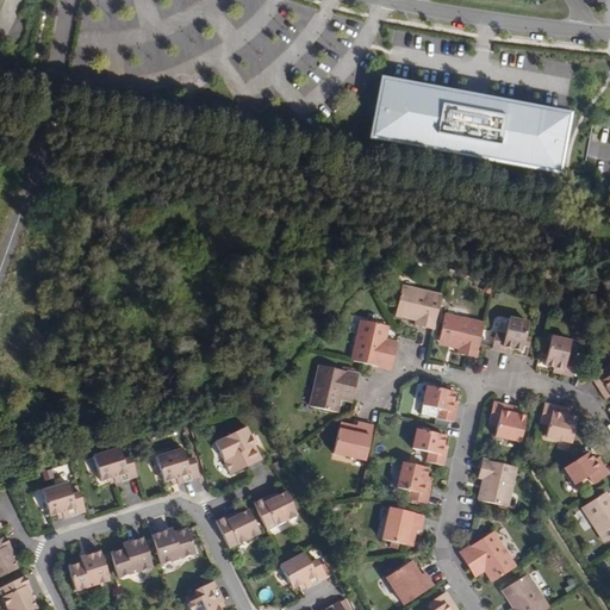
[(385,82),(375,81),(365,136),(552,172),(562,116),(474,99),(385,82)]
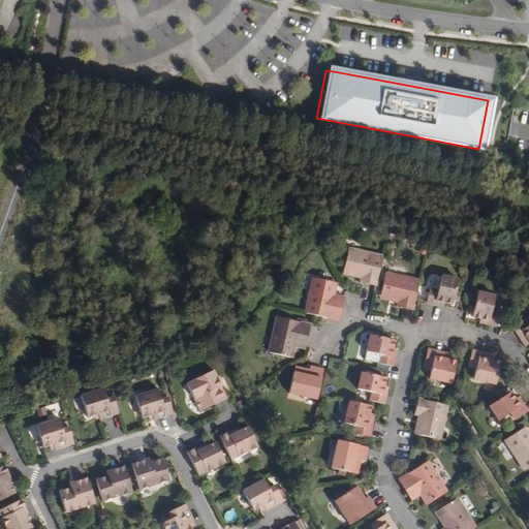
[(382,256),(349,249),(344,271),(362,275),(362,278),(361,282),(376,286),(382,256)]
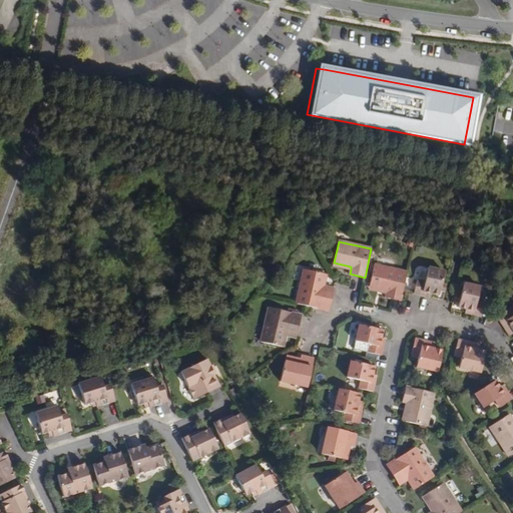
[(407,273),(375,266),(370,287),(387,291),(387,294),(386,298),(401,301),(407,273)]
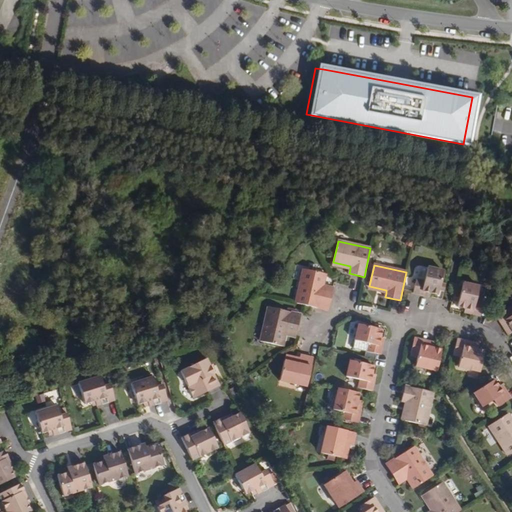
[(443,271),(427,268),(424,281),(417,279),(414,293),(430,297),(431,292),(438,294),(443,271)]
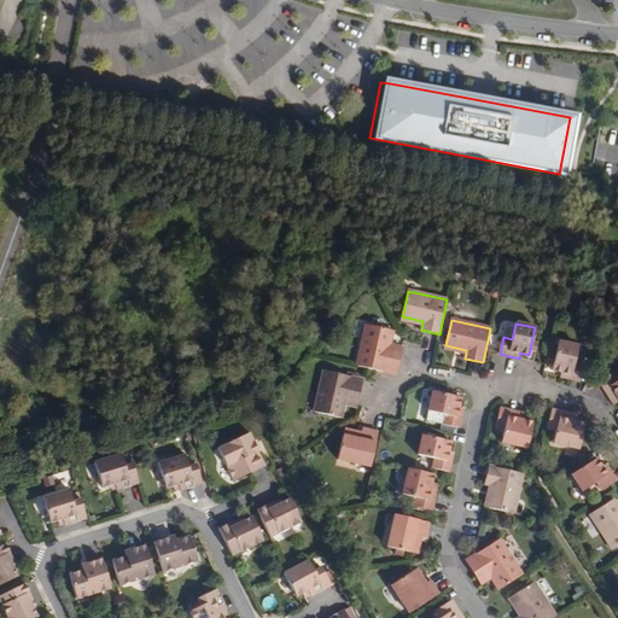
[(394,331),(367,325),(357,366),(396,375),(401,354),(389,350),(390,345),(394,331)]
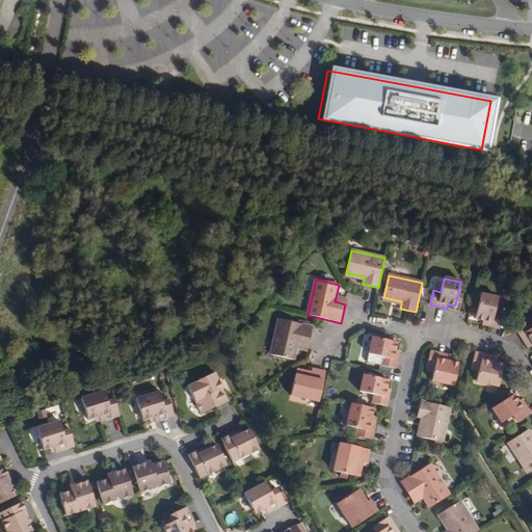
[(498,299),(481,295),(476,320),(483,321),(483,325),(500,328),(502,315),(495,314),(498,299)]
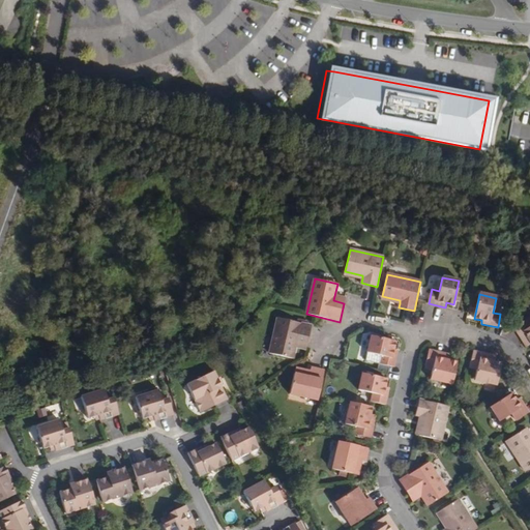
[(529,317),(529,318),(516,327),(525,343),(529,339),(529,317)]
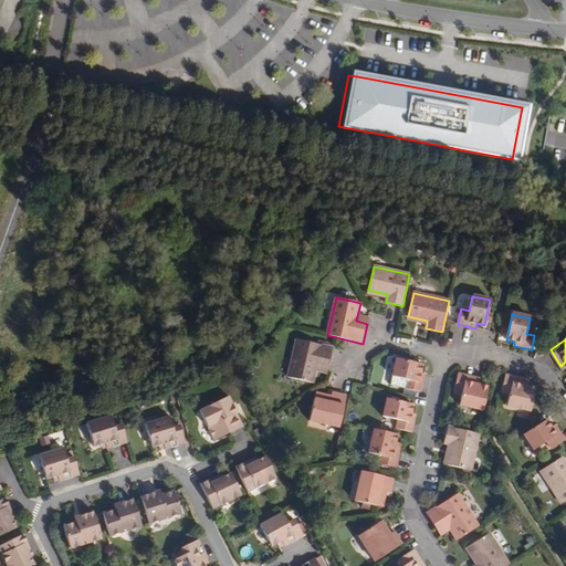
[(332,347),(297,339),(289,376),(312,381),(315,369),(316,365),(327,367),(332,347)]
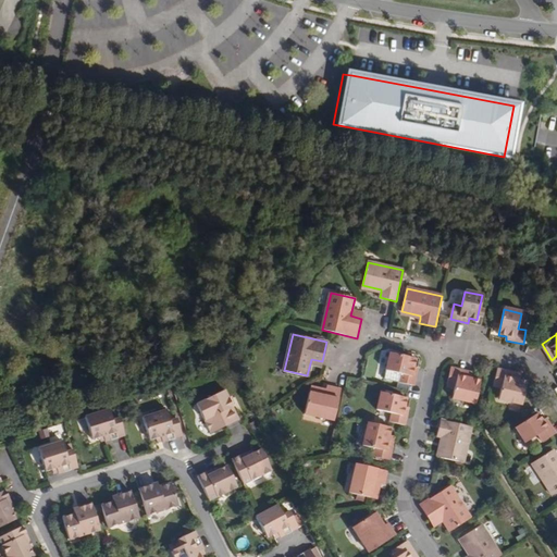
[(416,359),(390,354),(386,371),(400,374),(399,382),(413,385),(417,368),(413,368),(416,359)]
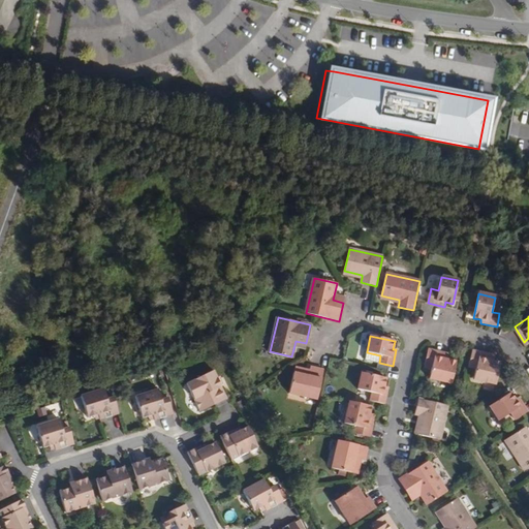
[(446,353),(428,349),(425,366),(431,368),(429,378),(452,383),(457,362),(449,360),(445,359),(446,353)]
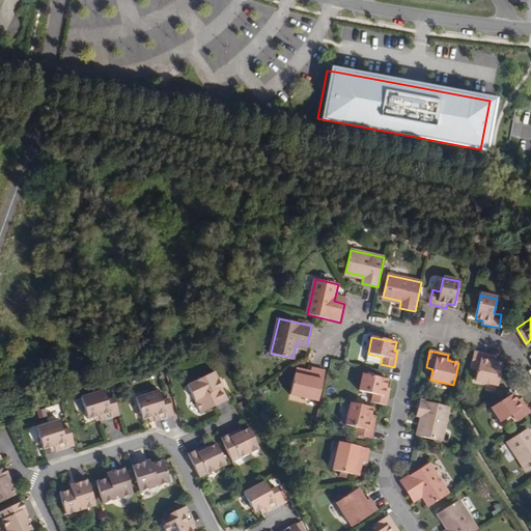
[(493,356),(474,352),(470,369),(478,370),(475,382),(498,386),(502,365),(496,363),(492,362),(493,356)]
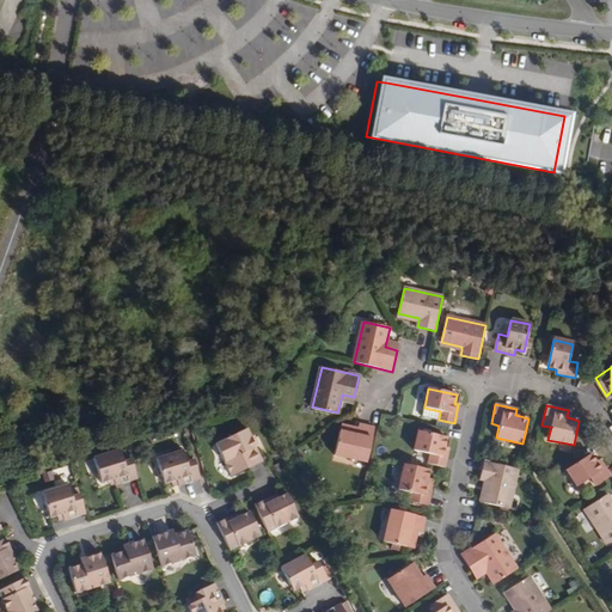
[(374,428),(359,424),(357,432),(356,436),(340,433),(335,456),(366,463),(374,428)]
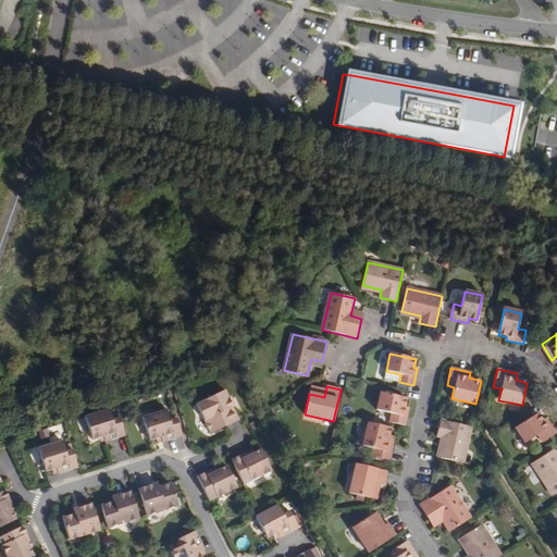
[(229,399),(224,391),(196,405),(211,434),(238,420),(232,407),(229,409),(225,401),(229,399)]
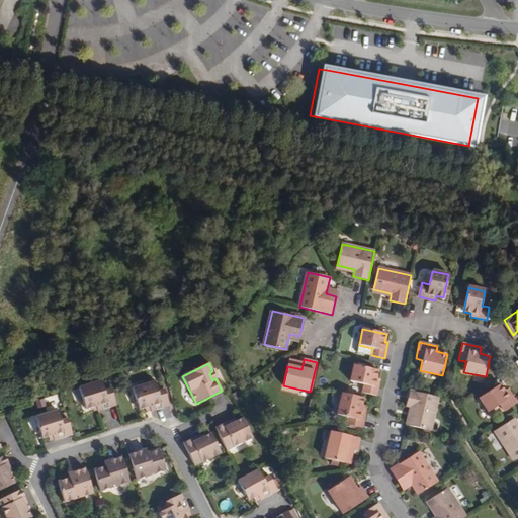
[(377,371),(354,365),(350,381),(364,385),(362,393),(375,396),(379,379),(376,378),(377,371)]
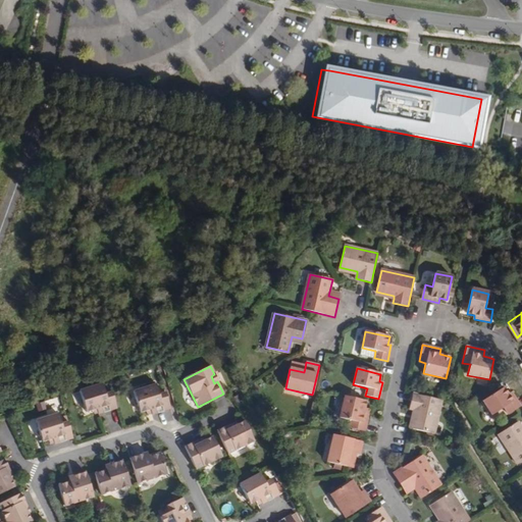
[(217,381),(220,380),(216,373),(214,374),(211,376),(214,383),(217,381)]
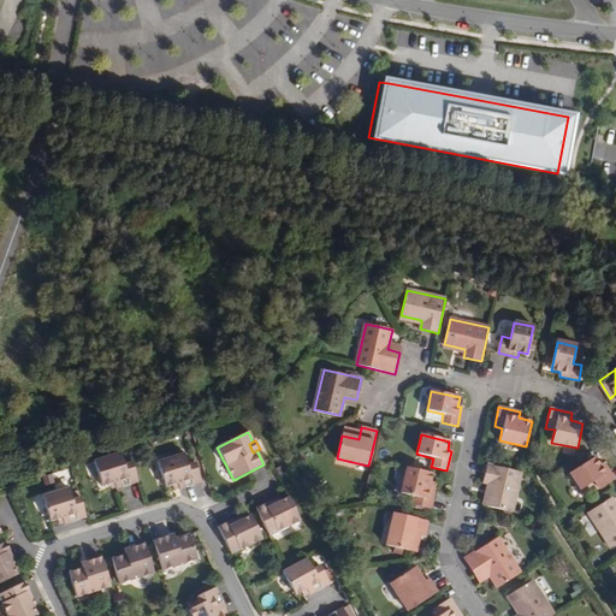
[(124,465),(120,452),(94,461),(101,486),(108,484),(113,483),(116,487),(116,490),(138,484),(131,462),(124,465)]
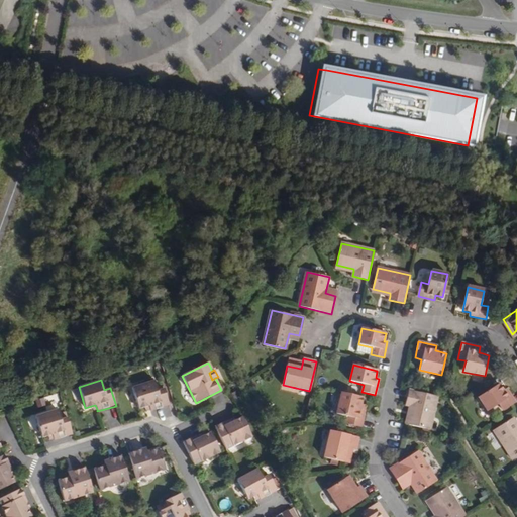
[(157,392),(153,382),(132,388),(139,409),(144,408),(148,406),(149,410),(150,411),(169,406),(164,390),(157,392)]
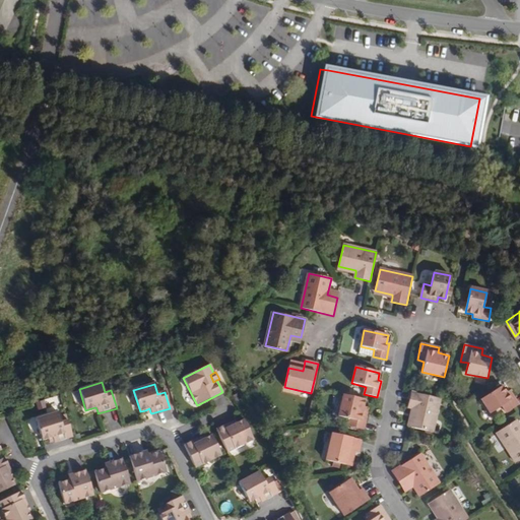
[(507,392),(502,386),(481,399),(491,413),(503,405),(507,412),(518,405),(509,391),(507,392)]
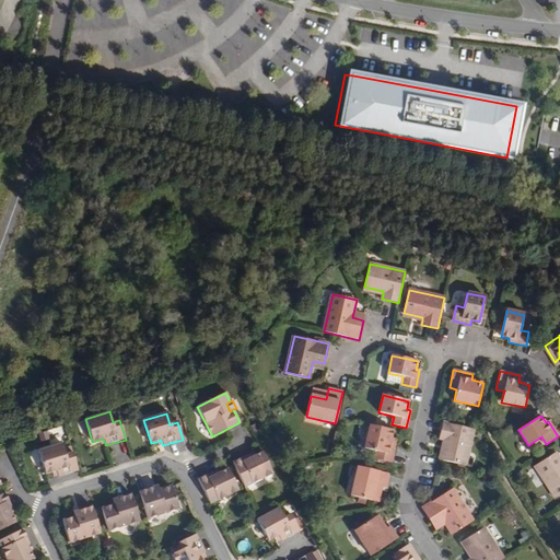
[(475,430),(443,422),(440,439),(444,440),(447,441),(444,461),(466,466),(475,430)]
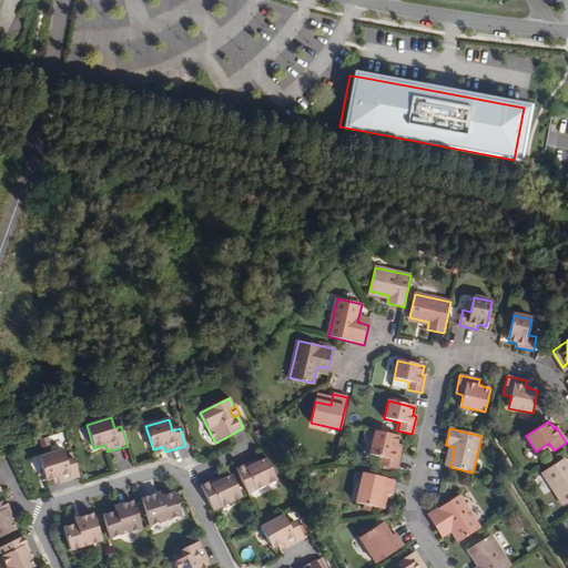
[(398,437),(375,432),(369,456),(381,458),(379,466),(397,469),(402,452),(396,449),(397,445),(398,437)]
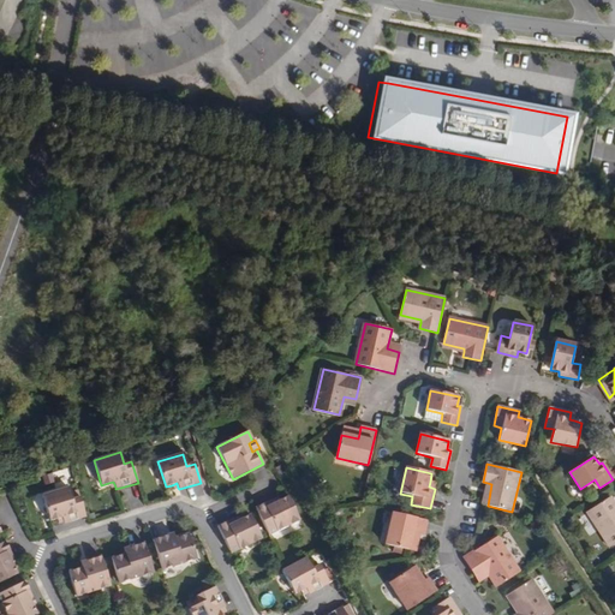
[(72,501),(67,489),(42,497),(51,523),(57,521),(63,519),(64,524),(65,525),(87,519),(81,499),(72,501)]
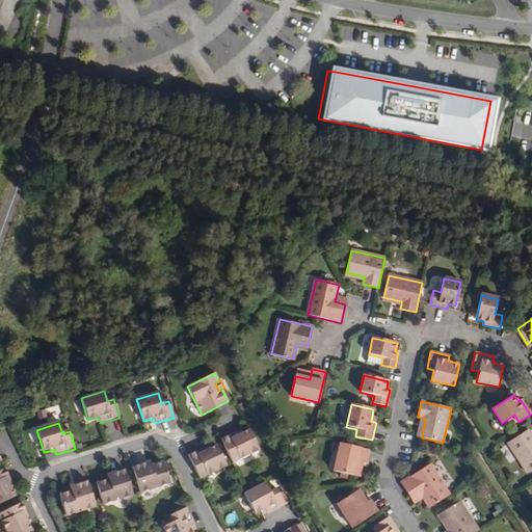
[(259,451),(248,429),(241,433),(234,436),(233,433),(220,440),(233,463),(259,451)]
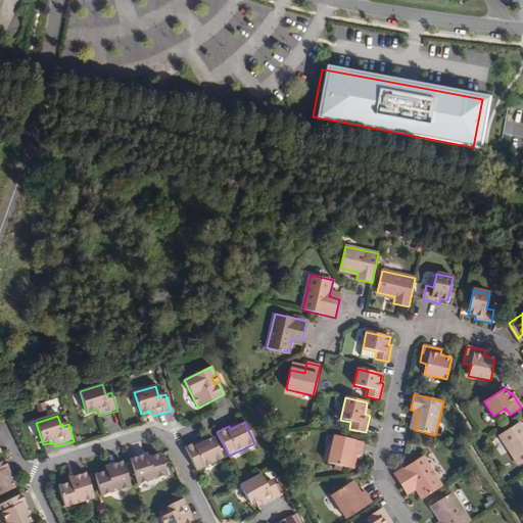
[(522,430),(518,423),(500,435),(519,465),(522,462),(522,430)]
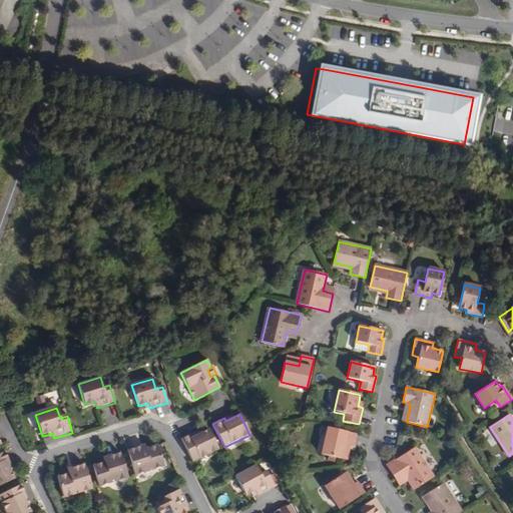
[(356,434),(328,428),(322,454),(341,459),(344,445),(348,446),(354,447),(356,434)]
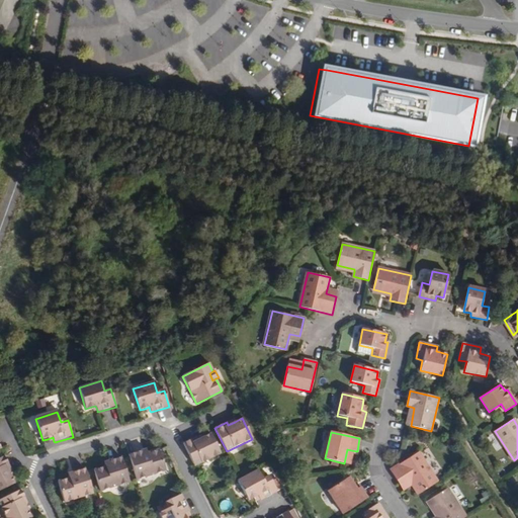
[(221,454),(210,434),(203,437),(195,441),(194,438),(183,444),(194,467),(221,454)]
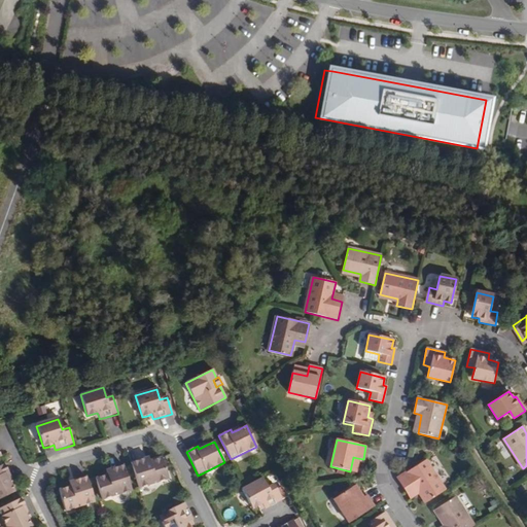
[(168,481),(161,459),(150,462),(145,464),(143,460),(131,464),(139,490),(168,481)]
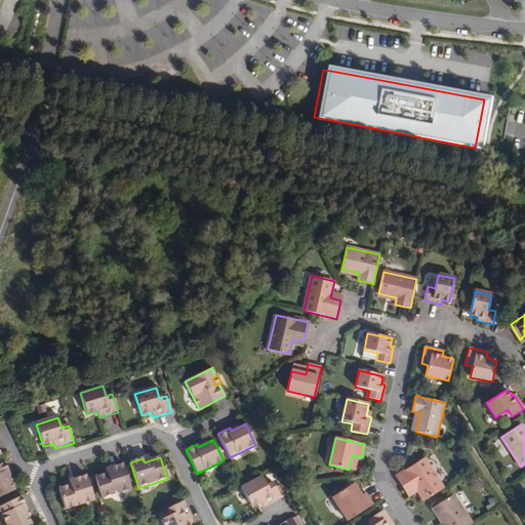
[(443,489),(423,458),(396,477),(406,492),(414,487),(416,491),(423,501),(443,489)]
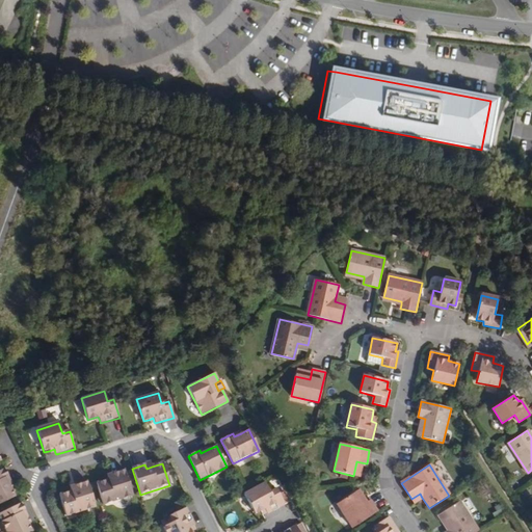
[(10,481),(4,469),(0,471),(0,506),(14,499),(8,488),(6,483),(10,481)]
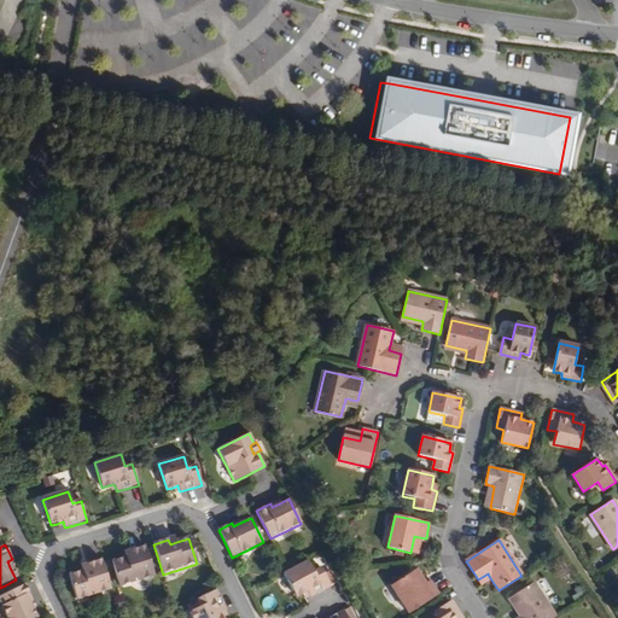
[(155,577),(145,547),(129,552),(132,557),(126,558),(112,563),(121,588),(155,577)]
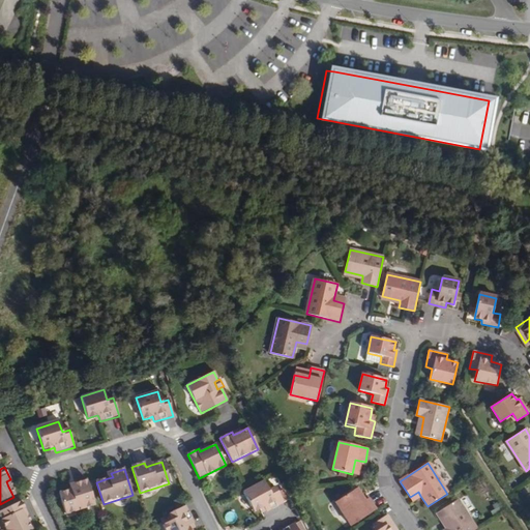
[(95,506),(87,480),(75,484),(76,489),(71,490),(59,494),(66,516),(95,506)]
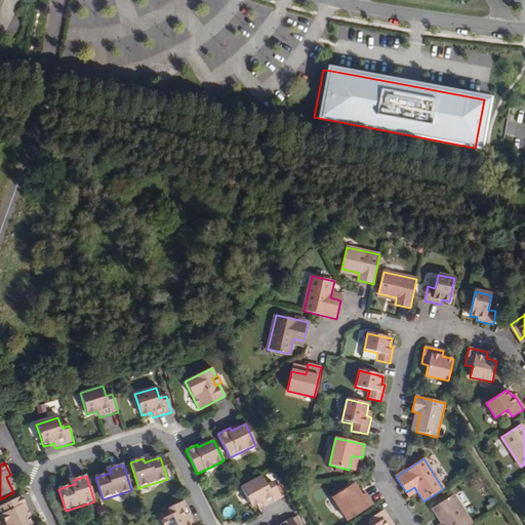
[(266,484),(260,476),(243,486),(241,487),(253,508),(258,505),(263,502),(264,506),(265,507),(281,498),(280,497),(275,488),(271,481),(266,484)]
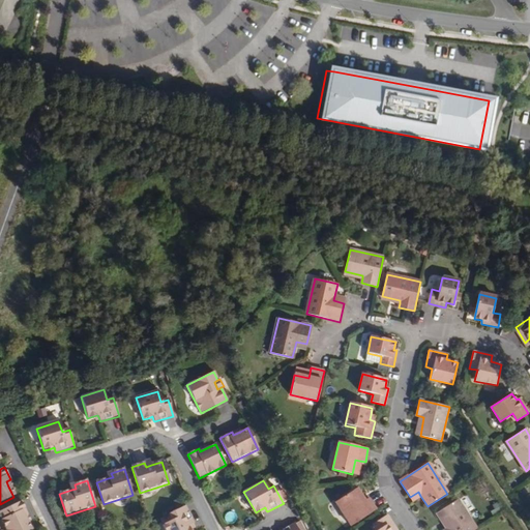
[(356,490),(352,492),(360,504),(364,502),(356,490)]
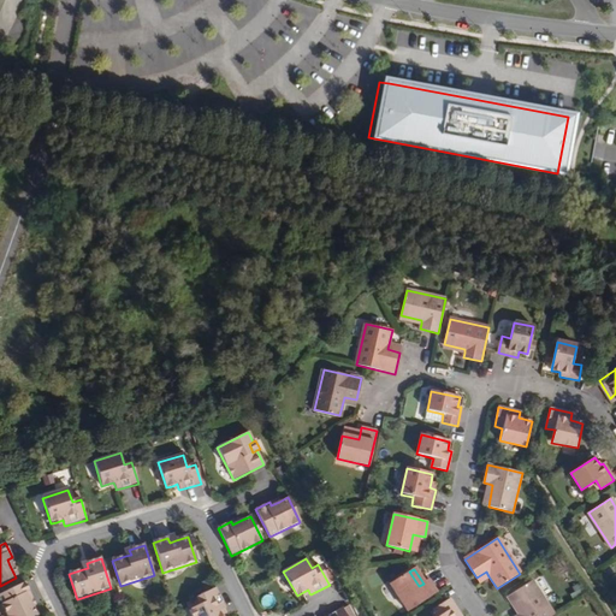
[(329,584),(333,580),(327,570),(323,573),(329,584)]
